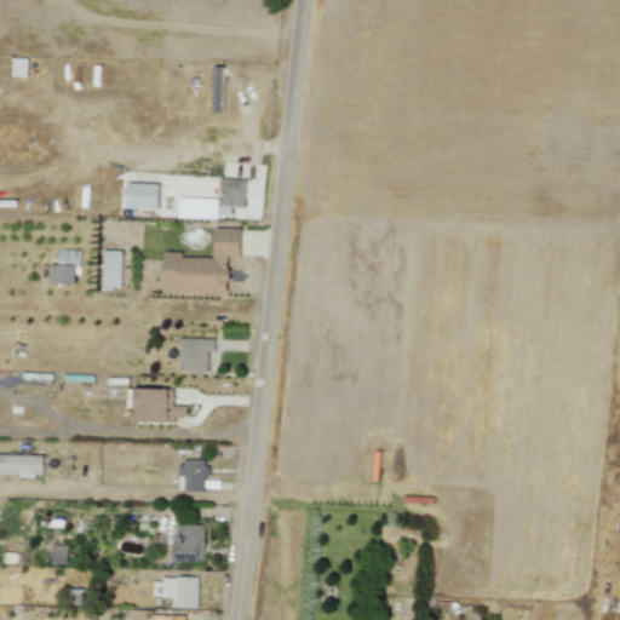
[(28,58),(12,58),(11,76),(27,78),(28,58)]
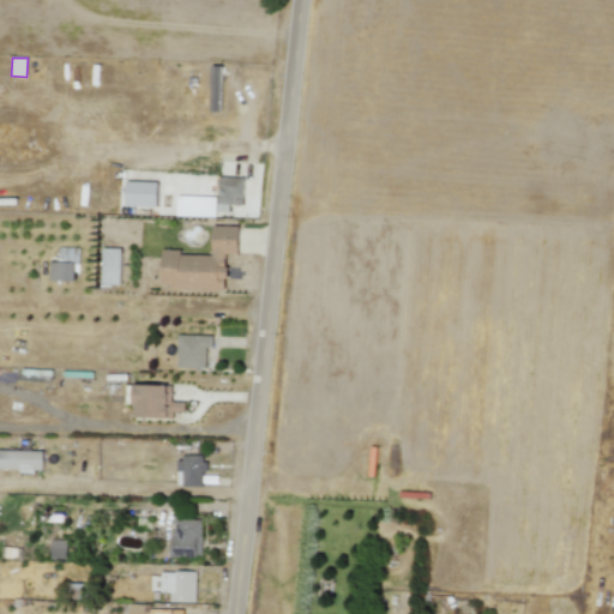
[(222,66),(211,66),(210,112),(221,112),(222,66)]
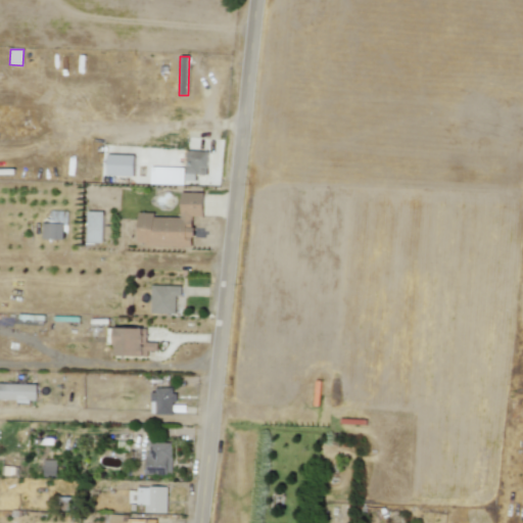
[(194,174),(206,175),(207,150),(186,150),(185,180),(194,181),(194,174)]
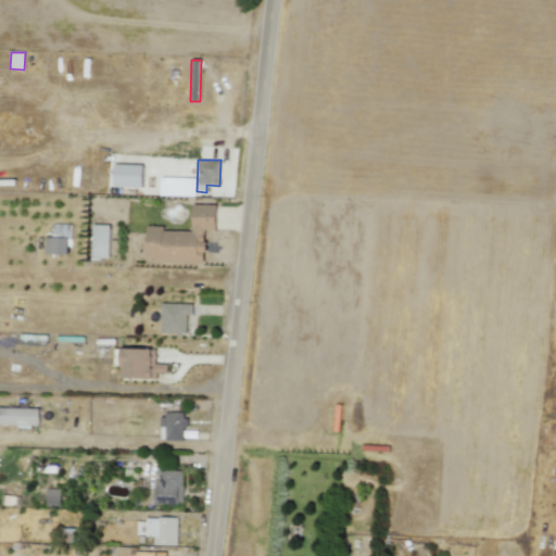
[(113,187),(142,188),(143,165),(114,164),(113,187)]
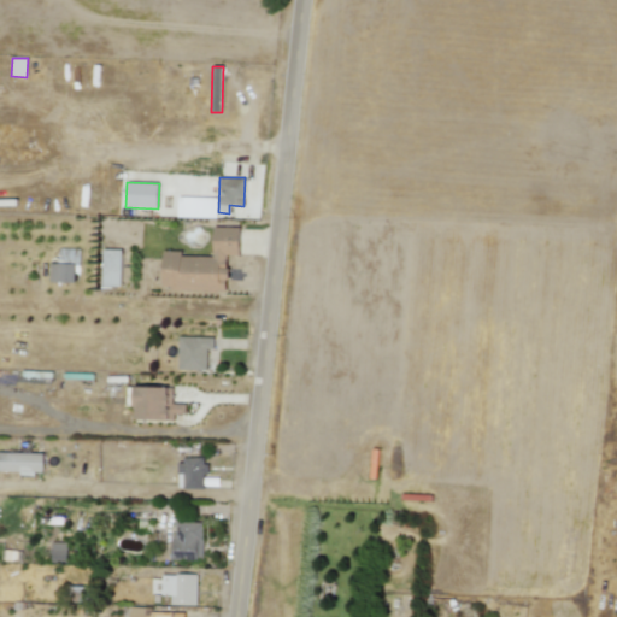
[(217,198),(177,197),(177,217),(216,218),(217,198)]
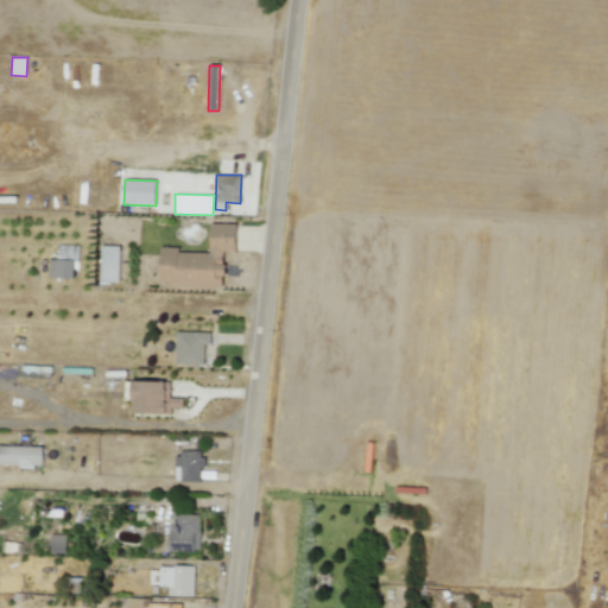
[(236,225),(210,223),(210,253),(178,252),(178,247),(160,247),(160,285),(223,286),(225,251),(235,251),(236,225)]
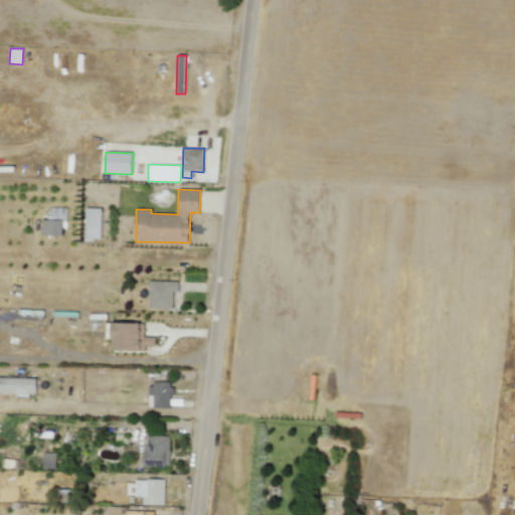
[(101,239),(102,208),(86,207),(86,238),(101,239)]
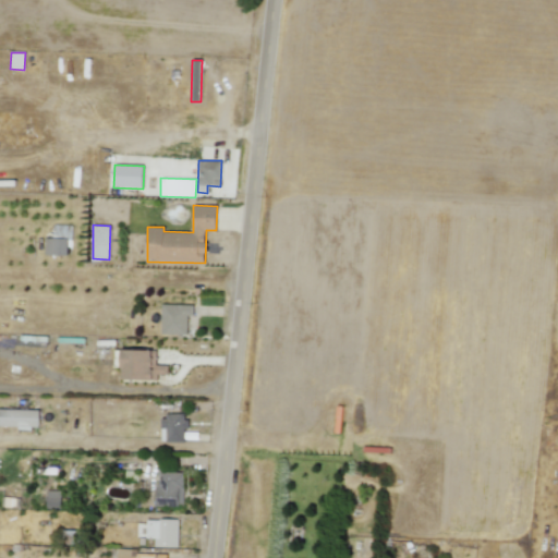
[(67,239),(45,238),(45,255),(67,255),(67,239)]
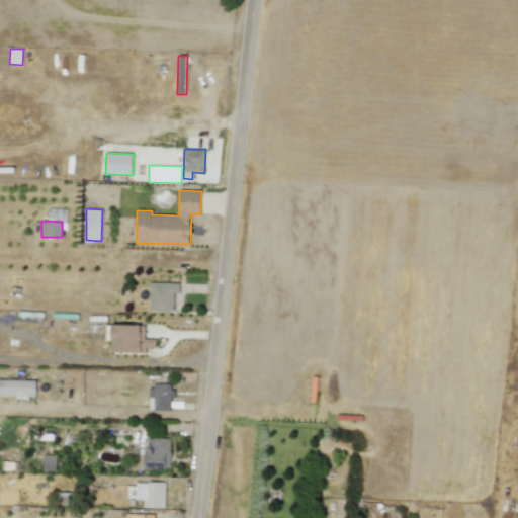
[(150,310),(173,311),(173,292),(178,292),(179,282),(150,282),(150,310)]
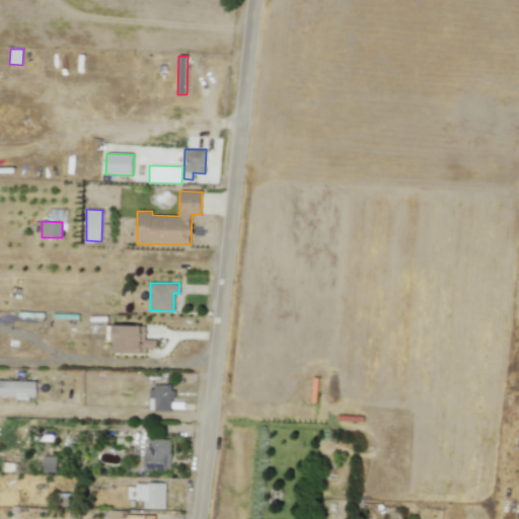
[(146,354),(146,348),(155,348),(156,340),(145,340),(145,326),(110,325),(110,332),(109,332),(109,341),(114,341),(114,353),(146,354)]
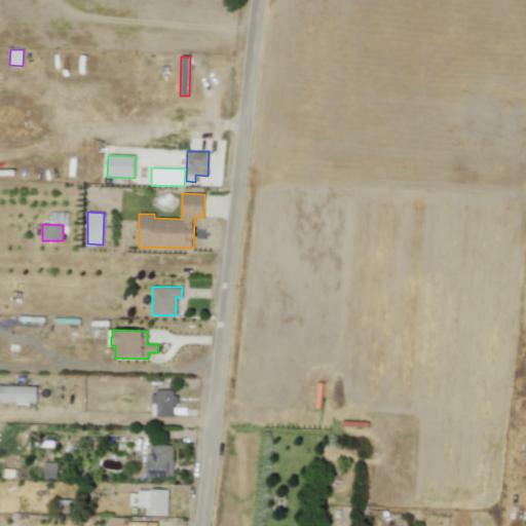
[(37,386),(0,385),(0,402),(37,404),(37,386)]
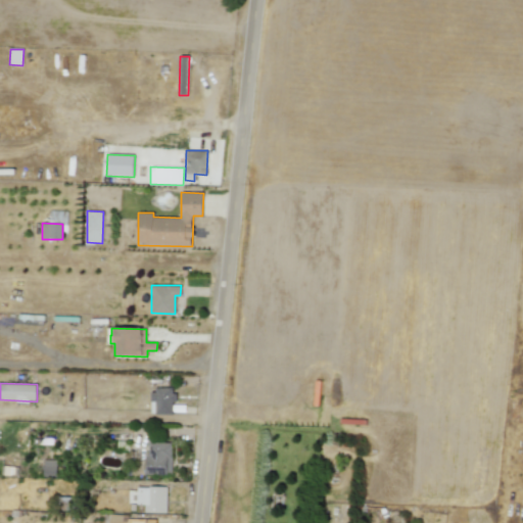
[(173,414),(174,389),(151,388),(150,414),(173,414)]
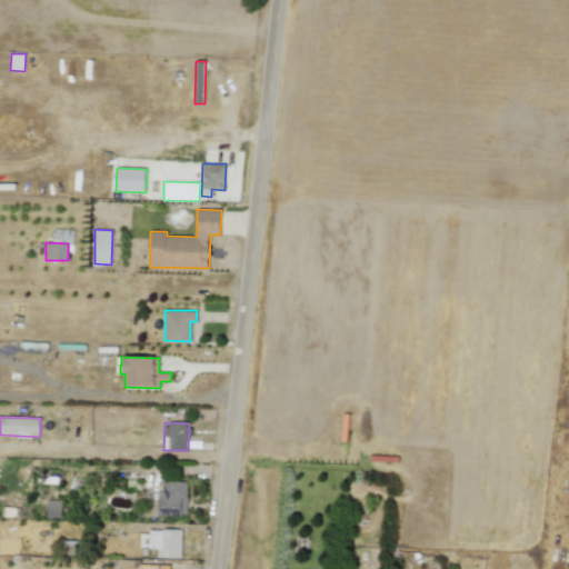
[(186,517),(187,482),(159,481),(159,516),(186,517)]
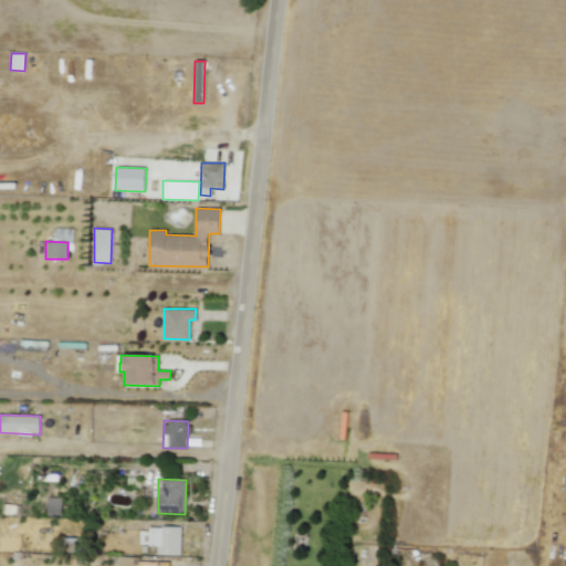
[(62,498),(46,498),(48,516),(62,516),(62,498)]
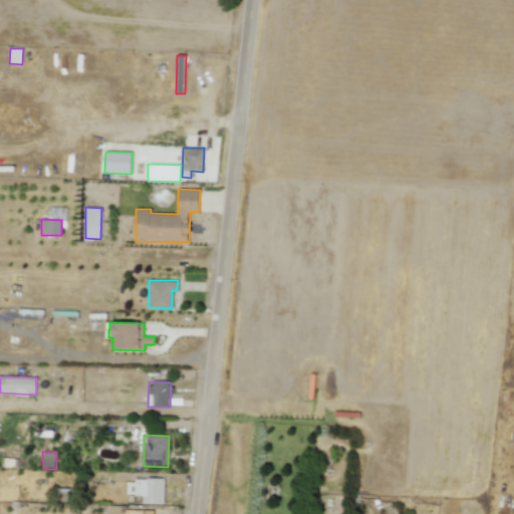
[(142,504),(164,504),(164,480),(126,479),(126,495),(142,495),(142,504)]
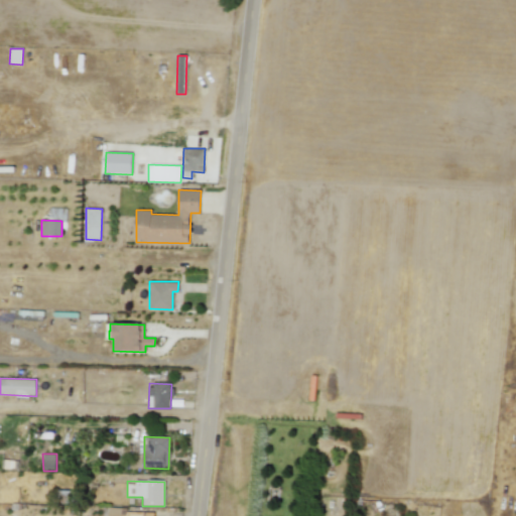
[(125,515),(126,508),(108,507),(107,515),(125,515)]
